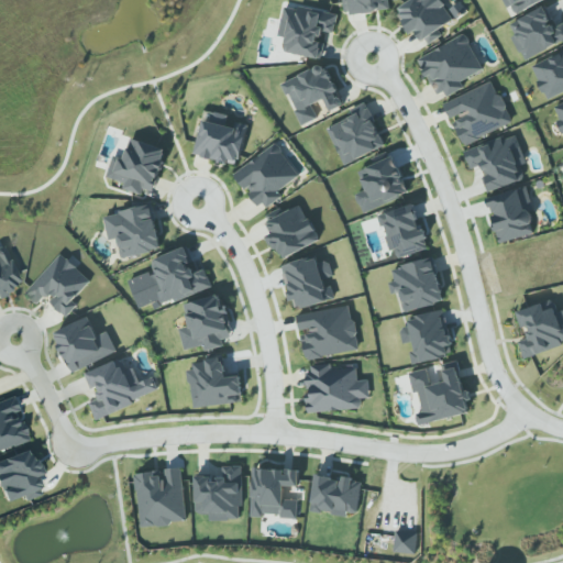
[(410,0),(396,9),(411,34),(417,31),(427,46),(443,36),(439,30),(454,20),(441,0),(410,0)]
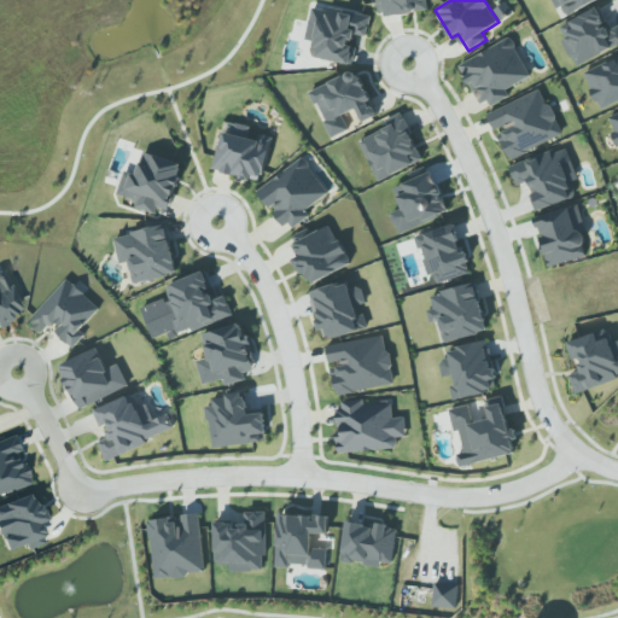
[(372,16),(313,6),(307,40),(316,41),(314,58),(353,65),(356,47),(351,46),(354,35),(368,36),(372,16)]
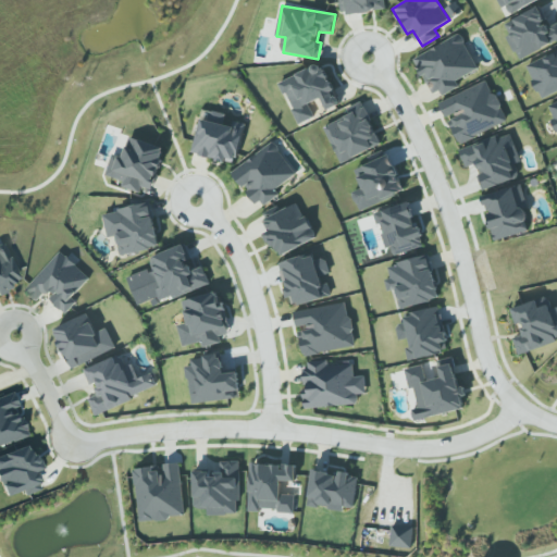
[(520,60),(556,41),(556,23),(549,27),(540,7),(503,25),(520,60)]
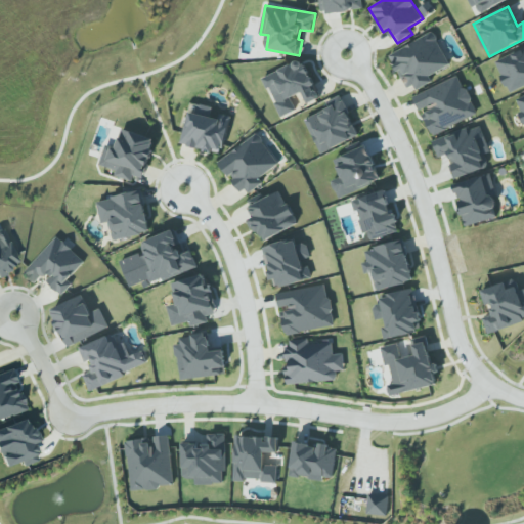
[(430,76),(449,66),(433,33),(389,54),(408,92),(432,81),(430,76)]
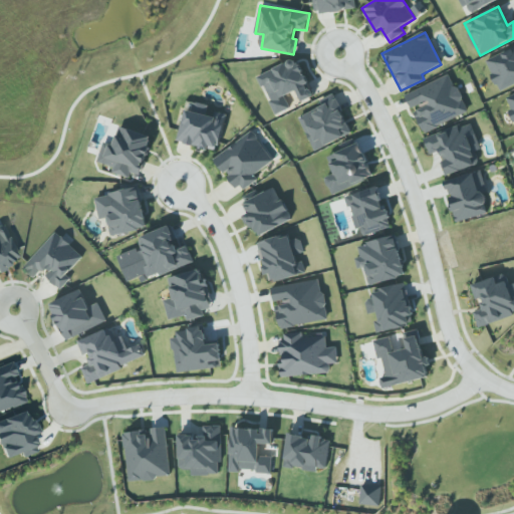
[(513,83),(513,47),(485,60),(499,91),(513,83)]
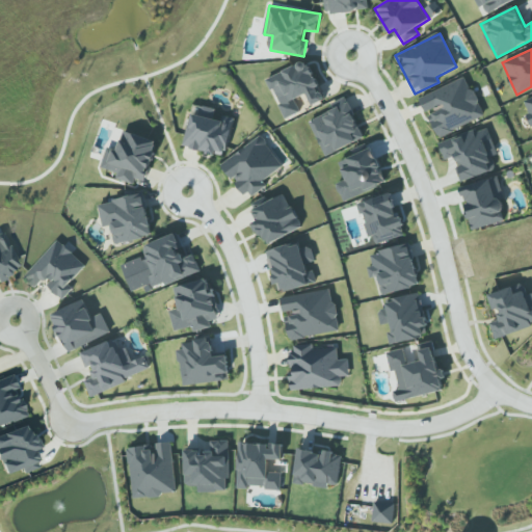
[(268,77),(285,118),(300,112),(295,99),(308,94),(312,105),(324,101),(309,61),(268,77)]
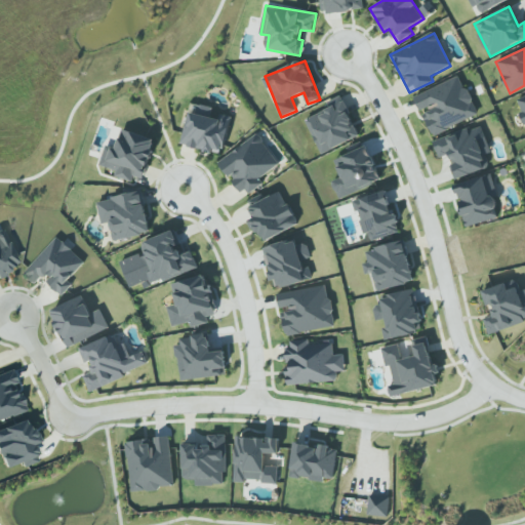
[(414,95),(420,113),(422,112),(432,134),(478,116),(461,76),(414,95)]
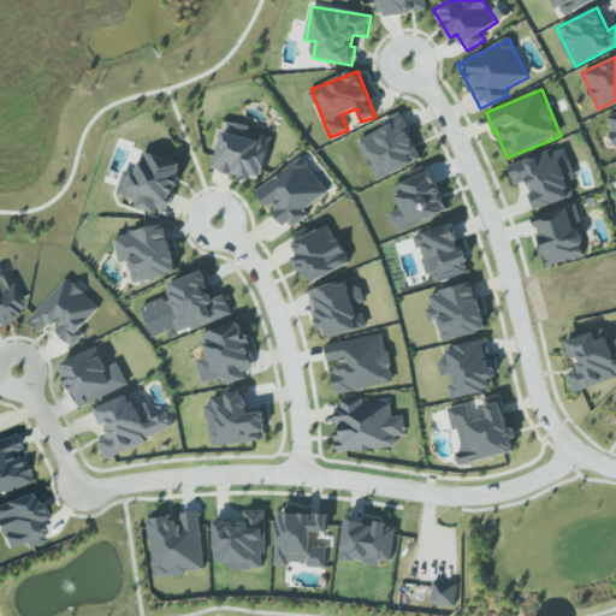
[(377,181),(422,160),(401,112),(383,120),(386,128),(359,140),(377,181)]
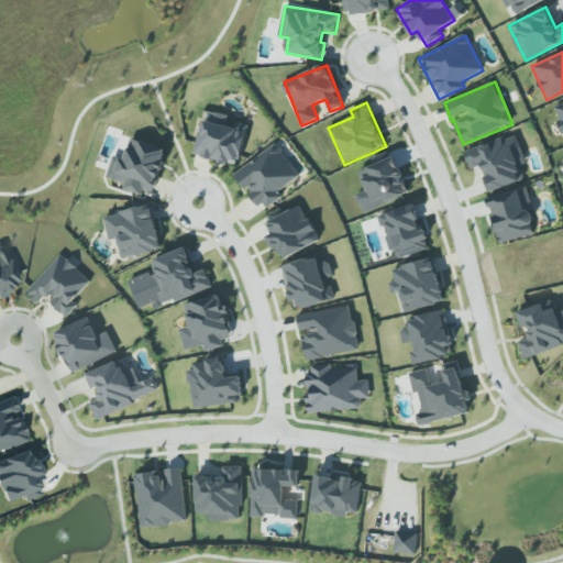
[(562,130),(562,102),(553,107),(562,130)]
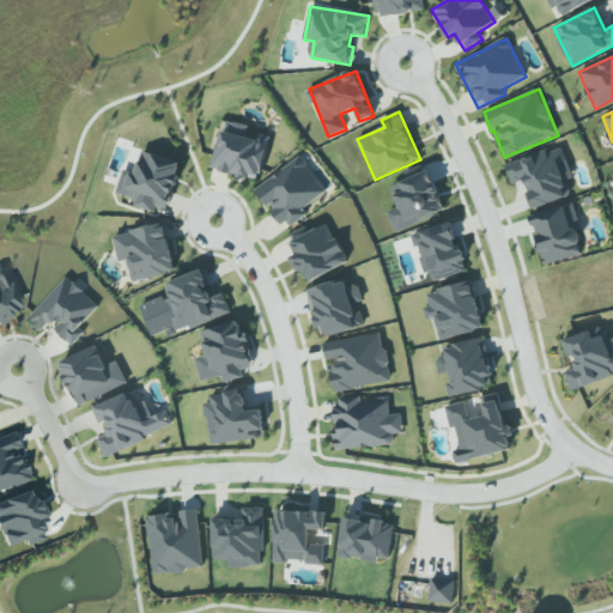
[(211,169),(260,180),(269,137),(256,133),(255,139),(247,137),(249,126),(222,120),(211,169)]
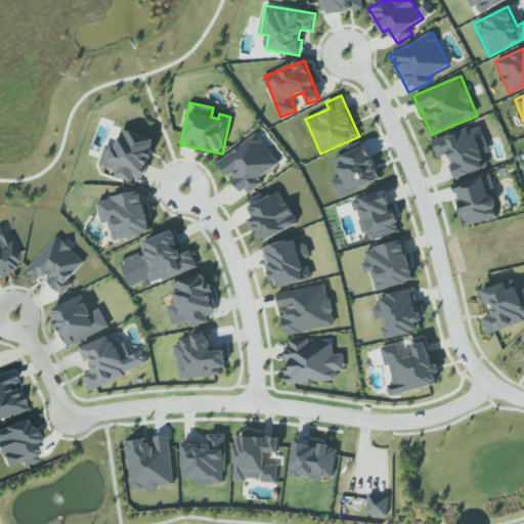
[(455,179),(488,168),(484,155),(490,153),(480,124),(433,141),(438,158),(447,155),(455,179)]
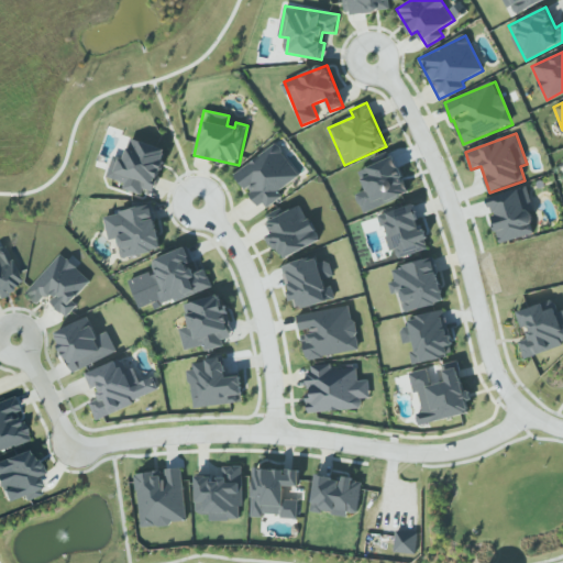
[(108,177),(125,183),(123,189),(142,195),(143,189),(154,192),(167,150),(131,139),(124,159),(114,156),(108,177)]
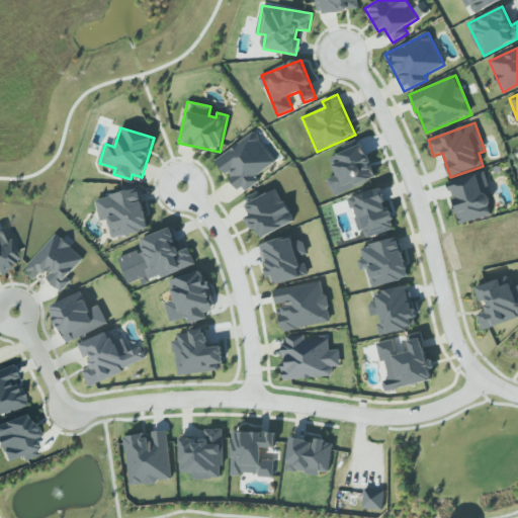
[(216,159),(240,193),(259,180),(256,176),(275,163),(254,133),(216,159)]
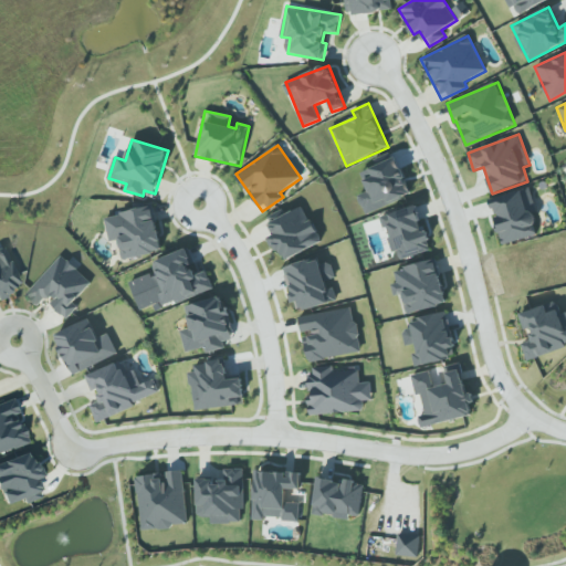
[(366,213),(412,196),(397,158),(360,171),(368,191),(358,196),(366,213)]
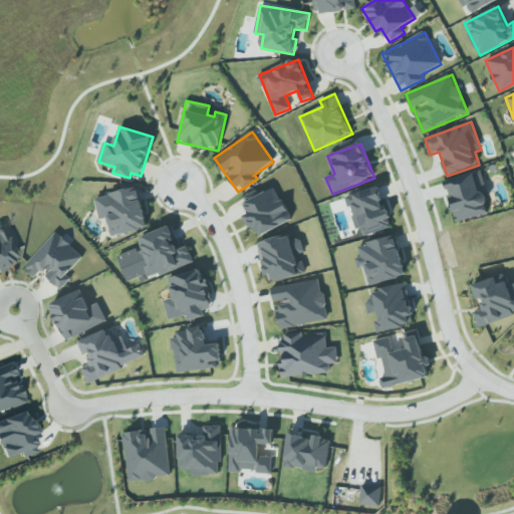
[(491,213),(480,172),(446,181),(457,222),(491,213)]
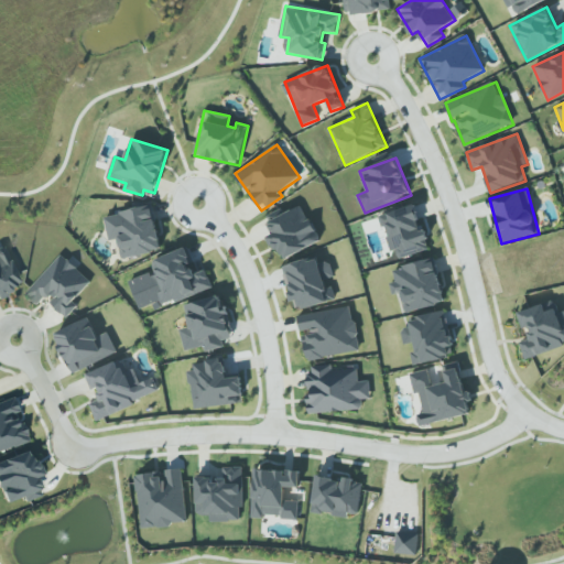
[(321,241),(303,205),(283,214),(281,209),(266,217),(274,235),(270,237),(281,261),(321,241)]
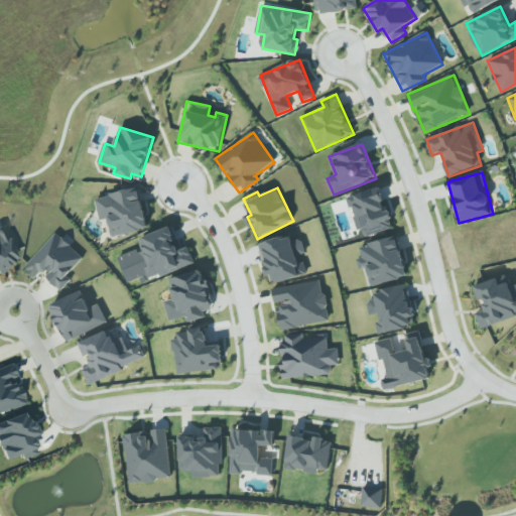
[(350,196),(360,237),(392,230),(382,187),(350,196)]
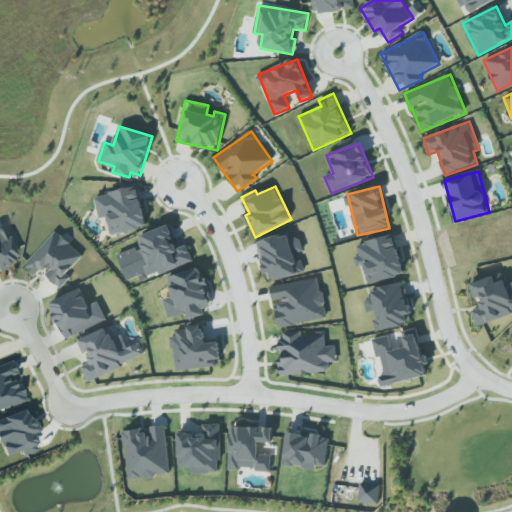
[(146,228),(139,187),(95,195),(99,219),(107,217),(110,234),(146,228)]
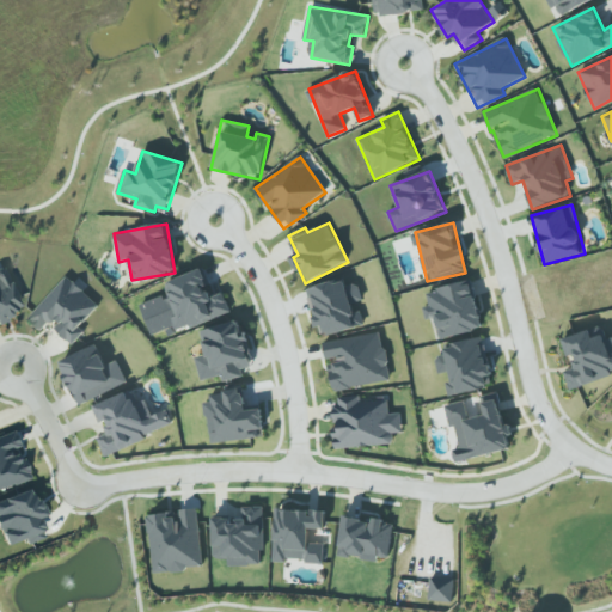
[(0,320),(22,310),(2,269),(0,269),(0,320)]
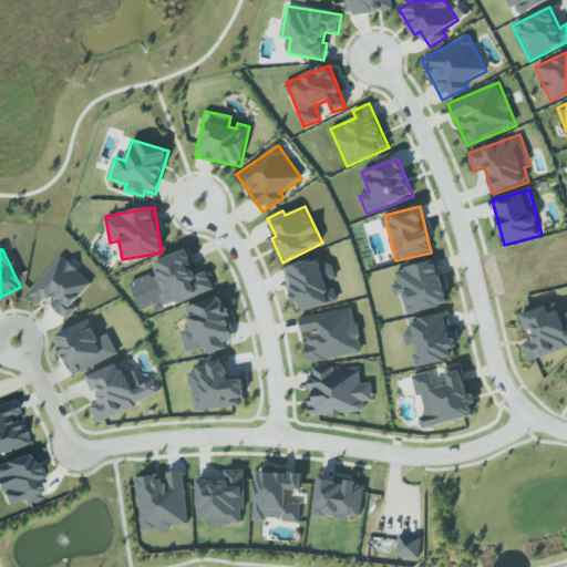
[(141,310),(154,306),(155,310),(214,289),(207,271),(197,275),(187,249),(151,263),(154,274),(130,282),(141,310)]
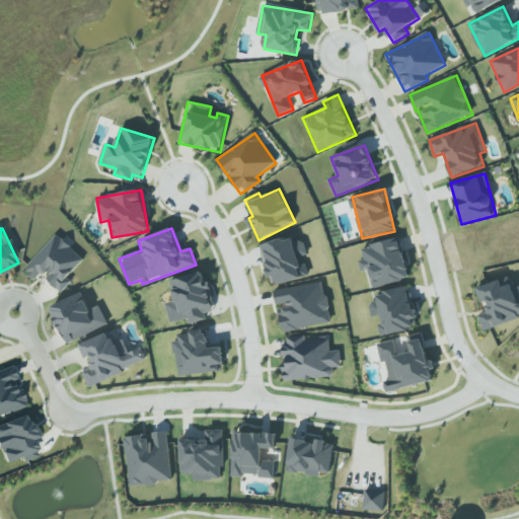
[(68,278),(84,257),(55,234),(24,272),(38,284),(44,277),(62,292),(71,281),(68,278)]
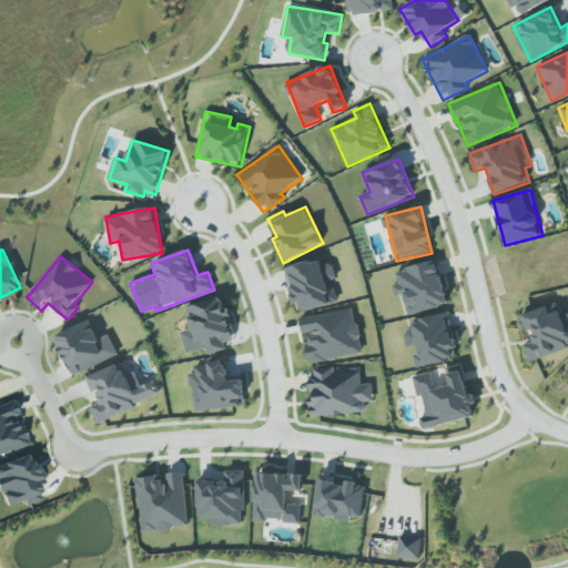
[(338,303),(334,283),(337,283),(333,263),(323,266),(321,259),(285,267),(296,313),(338,303)]
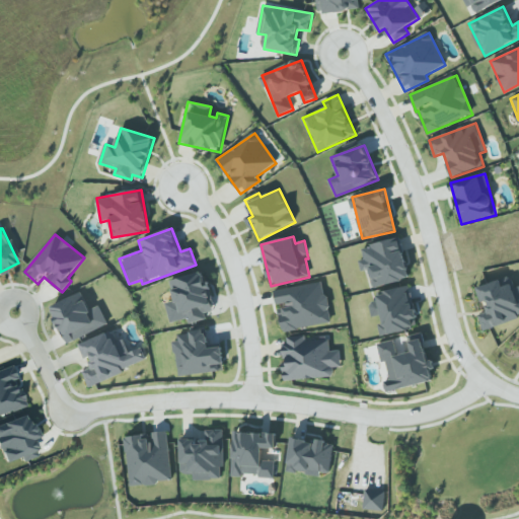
[(373,288),(410,279),(399,238),(362,247),(364,260),(359,261),(362,272),(369,270),(373,288)]
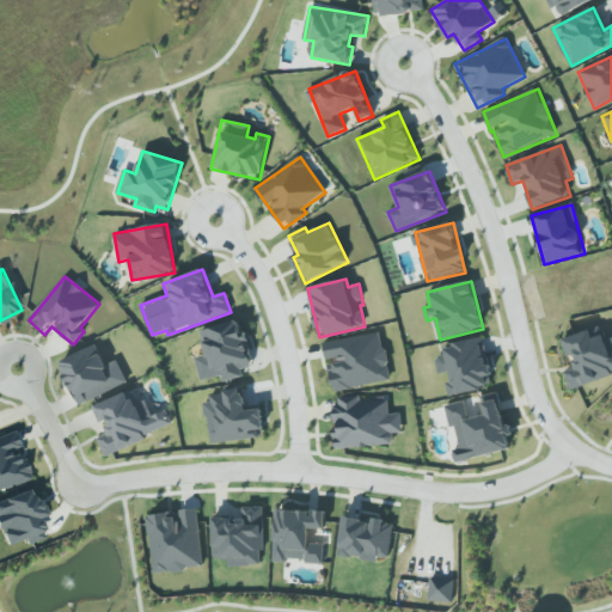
[(200,331),(206,355),(195,357),(201,381),(222,375),(224,381),(243,377),(242,369),(252,366),(245,337),(243,337),(238,320),(200,331)]
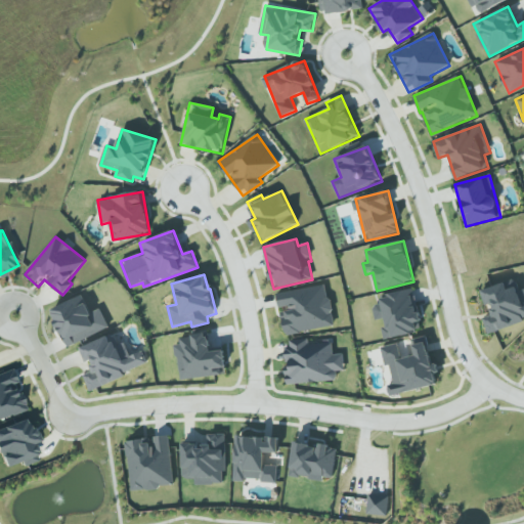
[(480,291),(485,306),(489,304),(493,314),(483,317),(487,333),(523,320),(523,286),(509,292),(506,282),(480,291)]
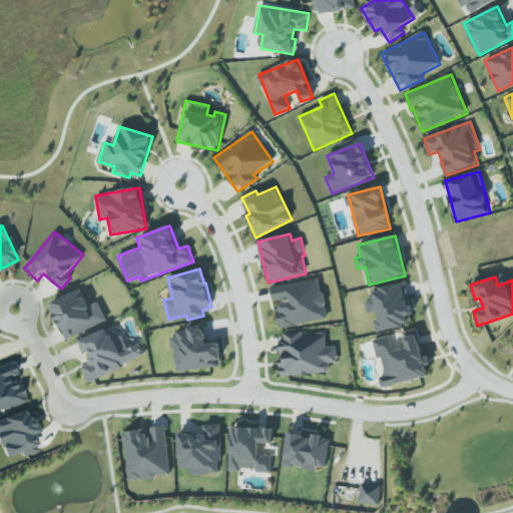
[(328,320),(321,279),(271,287),(274,304),(276,304),(280,328),(328,320)]
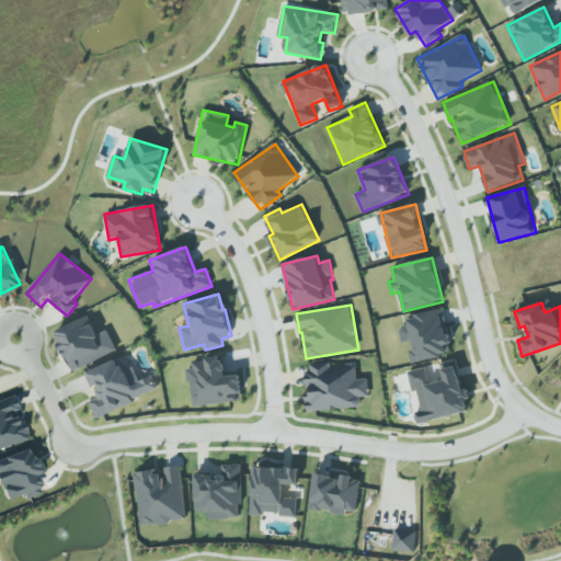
[(413,363),(446,356),(443,345),(449,344),(443,309),(408,316),(409,325),(399,327),(402,343),(409,342),(413,363)]
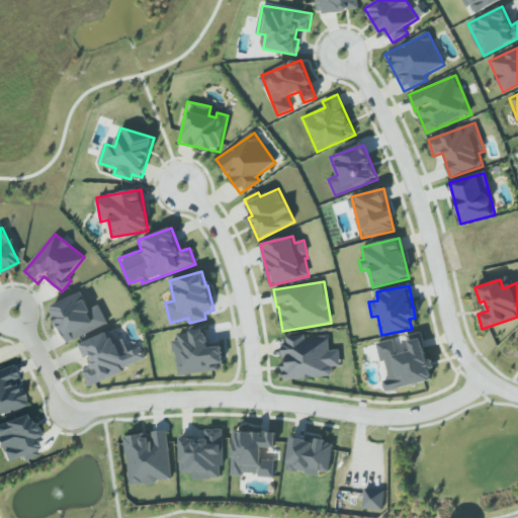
[(108,325),(99,305),(89,310),(81,292),(50,307),(66,343),(108,325)]
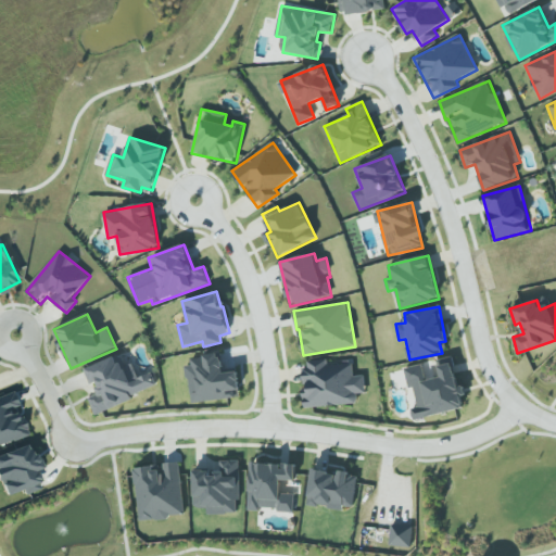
[(95,413),(158,389),(151,371),(138,377),(131,362),(123,365),(119,355),(85,369),(90,384),(96,383),(100,393),(89,397),(95,413)]
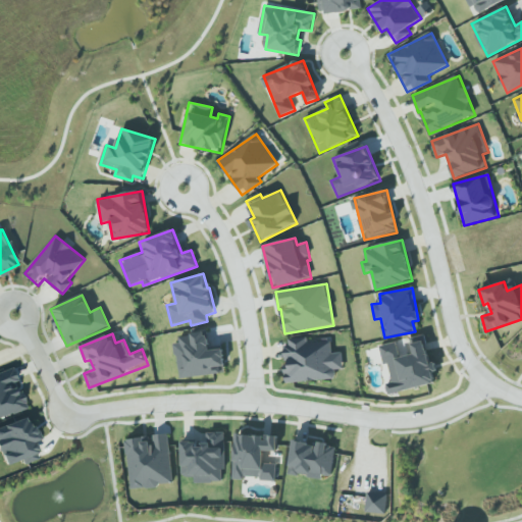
[(223,349),(209,351),(207,334),(174,338),(179,378),(226,373),(223,349)]
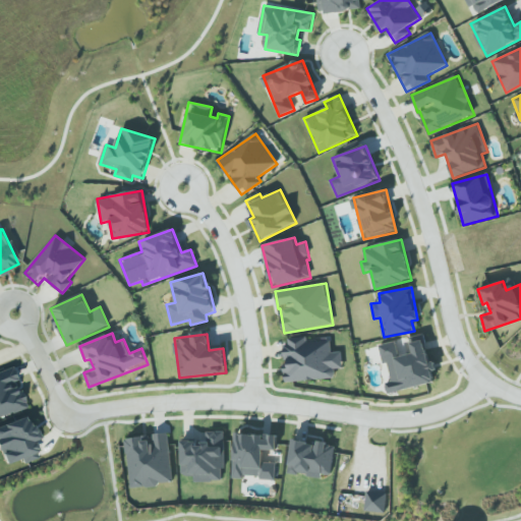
[(335,379),(335,368),(343,368),(341,352),(332,353),(331,340),(307,341),(307,337),(285,339),(288,368),(284,369),(285,383),(335,379)]
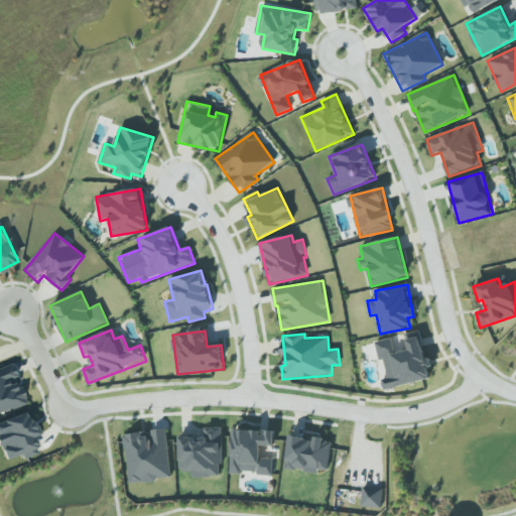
[(430,379),(428,368),(432,367),(430,358),(425,359),(420,338),(407,340),(409,350),(395,353),(392,339),(375,342),(379,361),(384,360),(388,378),(381,379),(383,390),(430,379)]
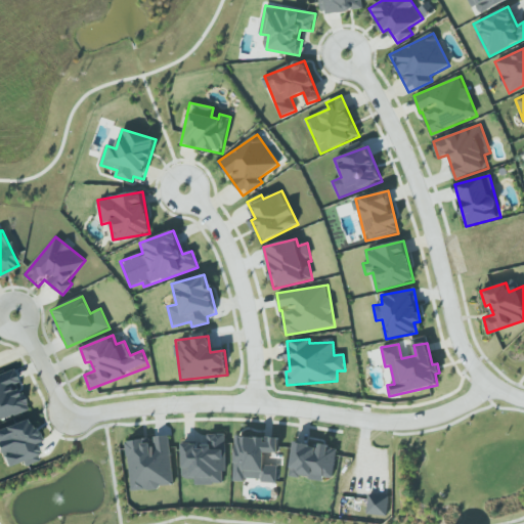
[(0,420),(26,411),(11,370),(0,375),(0,420)]
